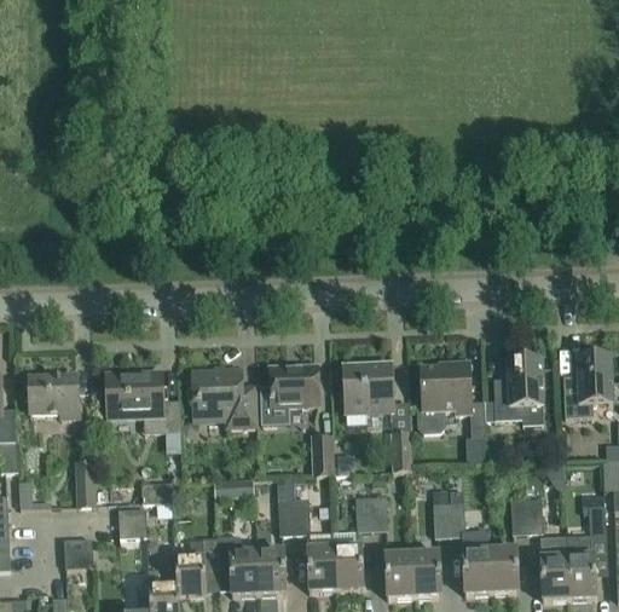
[(565,417),(591,416),(591,403),(612,402),(611,356),(577,357),(578,375),(563,376),(565,417)]
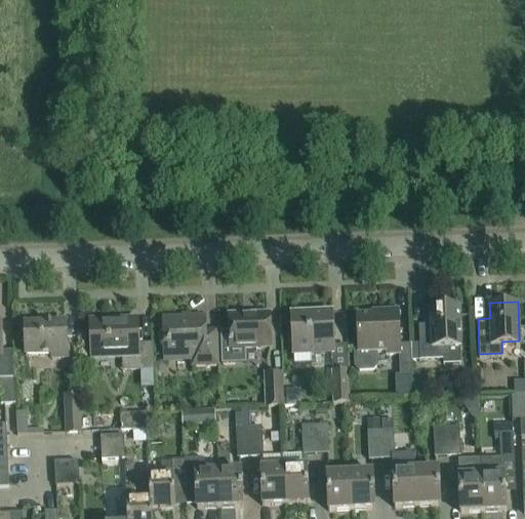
[(459,344),(459,325),(458,305),(430,305),(431,321),(418,321),(418,340),(409,340),(412,371),(411,357),(443,356),(443,360),(461,360),(461,344),(459,344)]
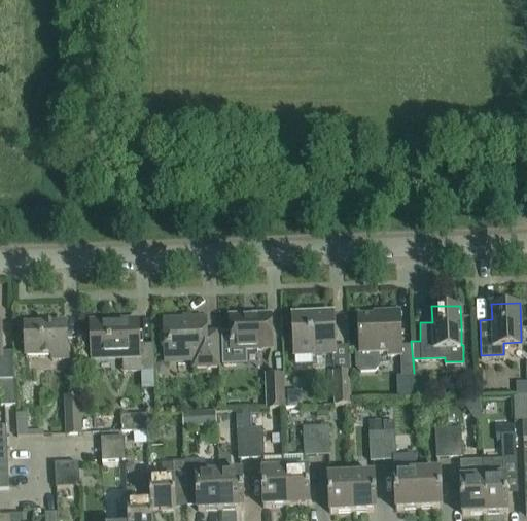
[(400,342),(399,307),(385,307),(385,311),(358,312),(359,347),(354,348),(355,365),(359,370),(375,369),(380,365),(379,350),(387,349),(387,353),(399,352),(400,374),(414,373),(411,341),(400,342)]
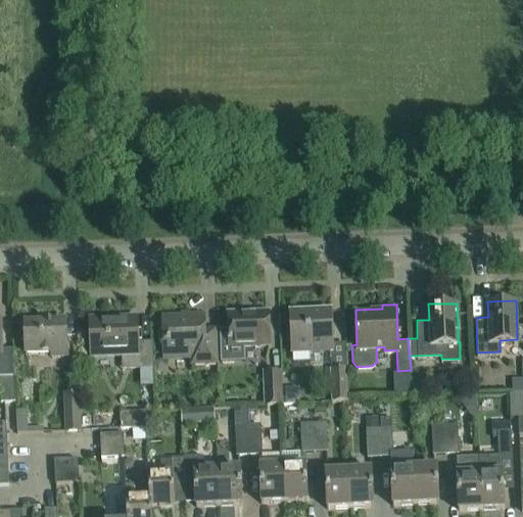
[(292,359),(311,358),(310,349),(332,348),(331,307),(290,309),(292,359)]
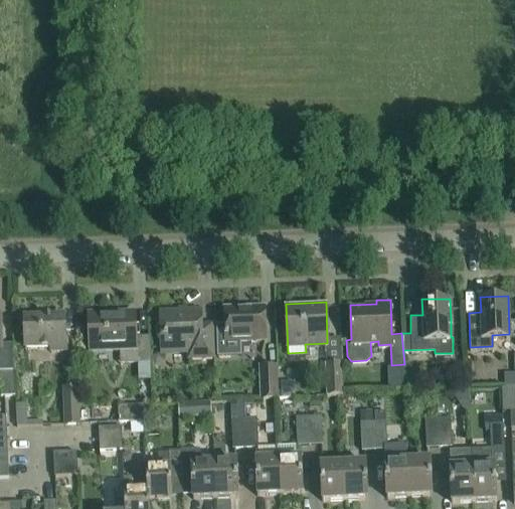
[(266,338),(265,304),(248,305),(248,306),(240,306),(240,305),(223,305),(224,339),(266,338)]
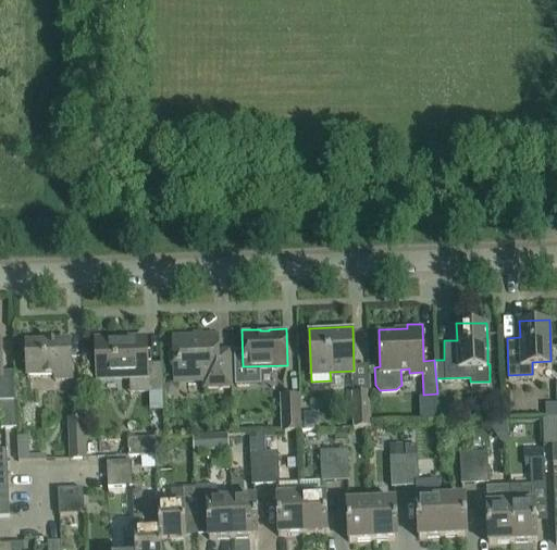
[(174,375),(202,374),(202,379),(232,378),(231,345),(218,346),(218,332),(172,333),(173,348),(169,351),(169,361),(173,363),(174,375)]
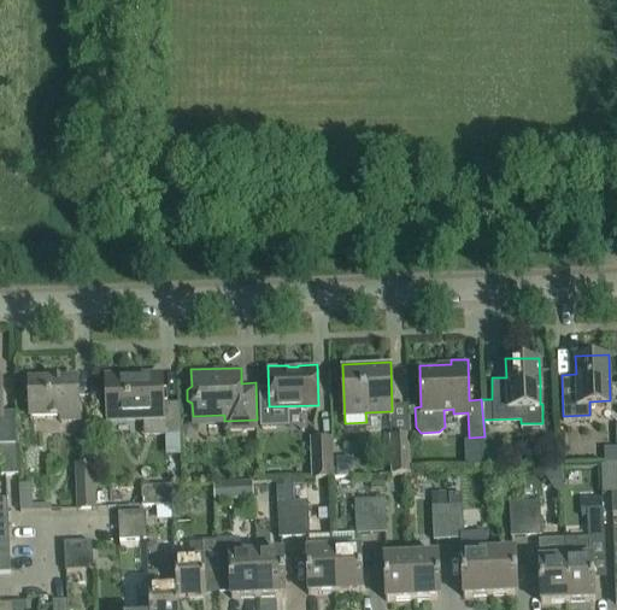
[(162,399),(162,370),(106,371),(107,416),(162,415),(162,432),(177,432),(176,399),(162,399)]
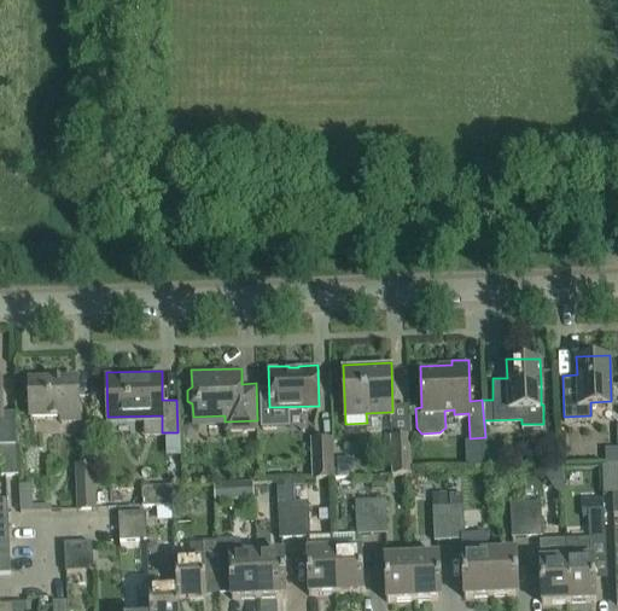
[(79,419),(77,397),(77,373),(29,376),(30,414),(59,413),(59,420),(79,419)]
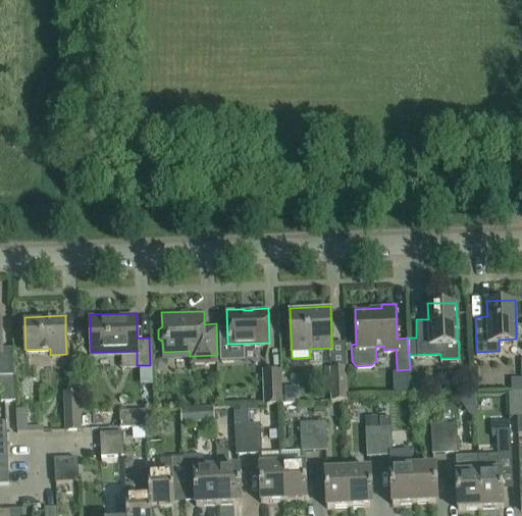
[(11,345),(1,346),(0,329),(0,371),(12,371),(12,369),(11,345)]
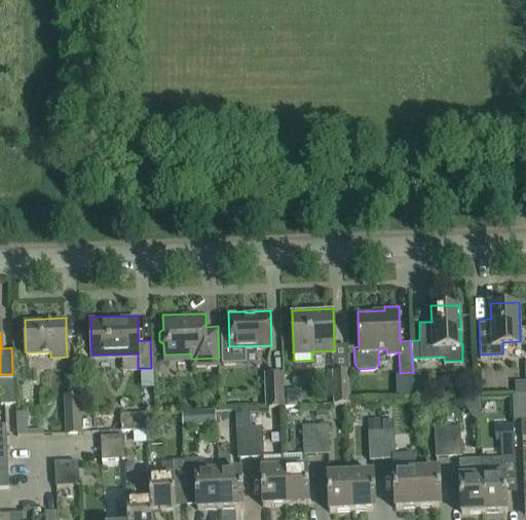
[(333,401),(349,400),(348,368),(334,368),(331,368),(333,401)]
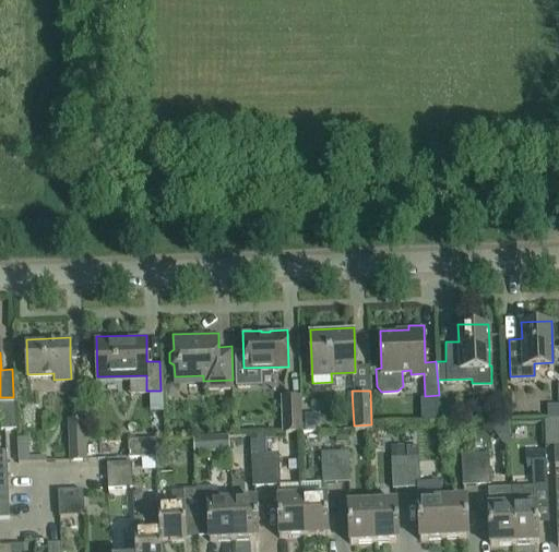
[(282,429),(300,428),(300,419),(301,419),(300,392),(281,392),(282,429)]
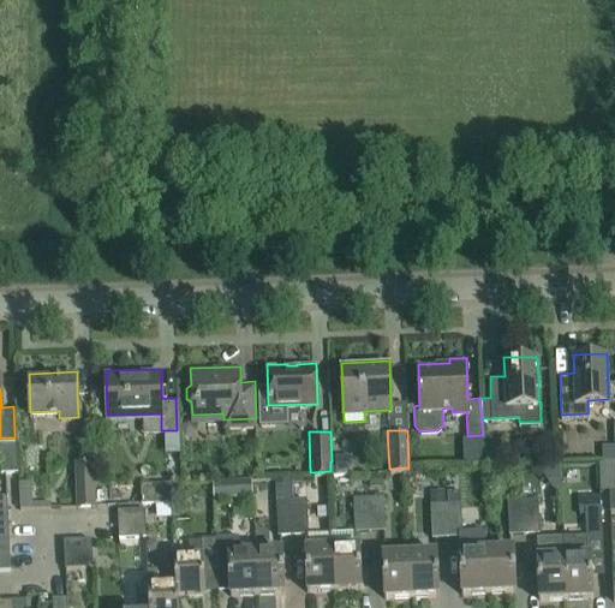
[(0,456),(0,469),(18,468),(17,439),(0,439),(0,456)]
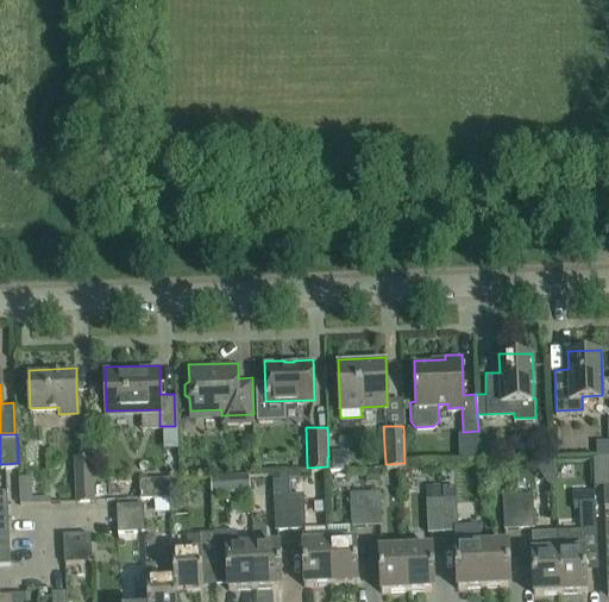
[(608,437),(596,438),(596,452),(608,452),(608,437)]
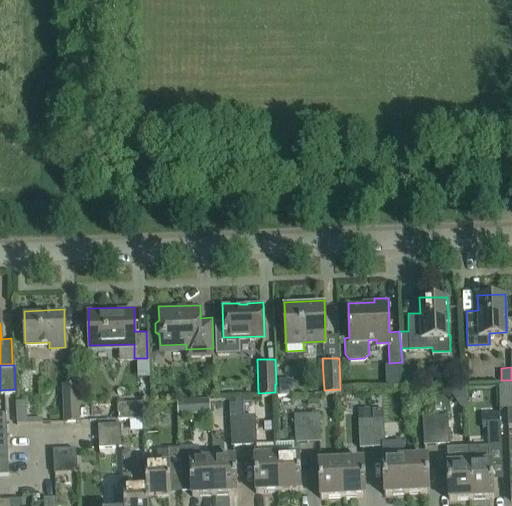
[(511,380),(498,381),(499,398),(499,405),(507,405),(511,404),(511,380)]
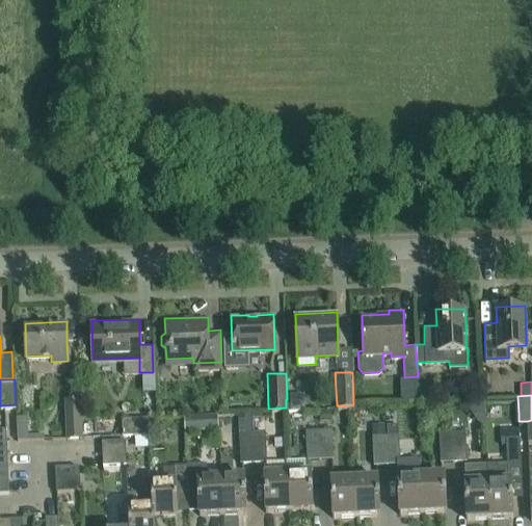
[(65,435),(82,434),(81,396),(64,397),(65,435)]
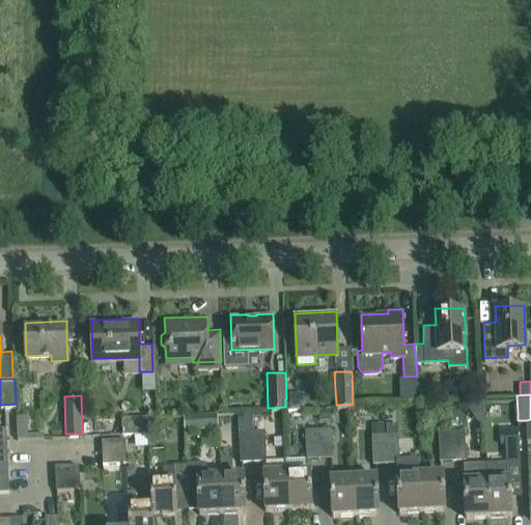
[(285,407),(304,407),(304,398),(286,398),(285,398),(285,407)]
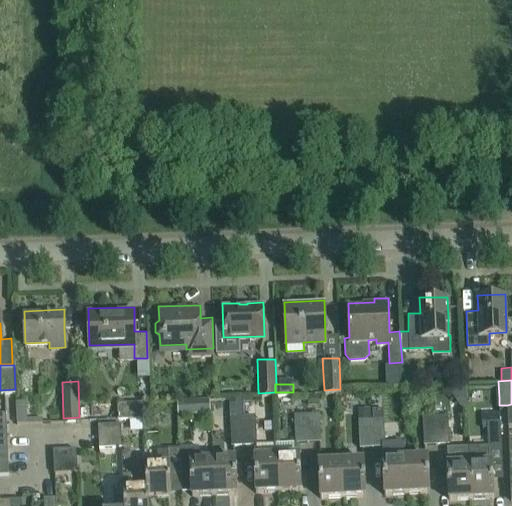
[(27,408),(39,409),(39,388),(28,388),(27,408)]
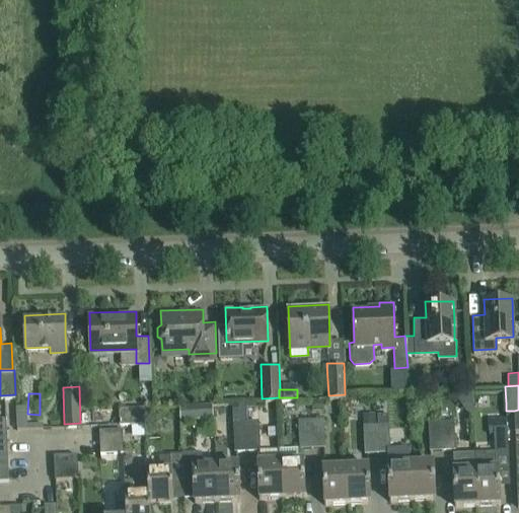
[(448,418),(447,397),(440,397),(441,418),(442,418),(443,447),(455,447),(455,444),(455,443),(454,417),(448,418)]
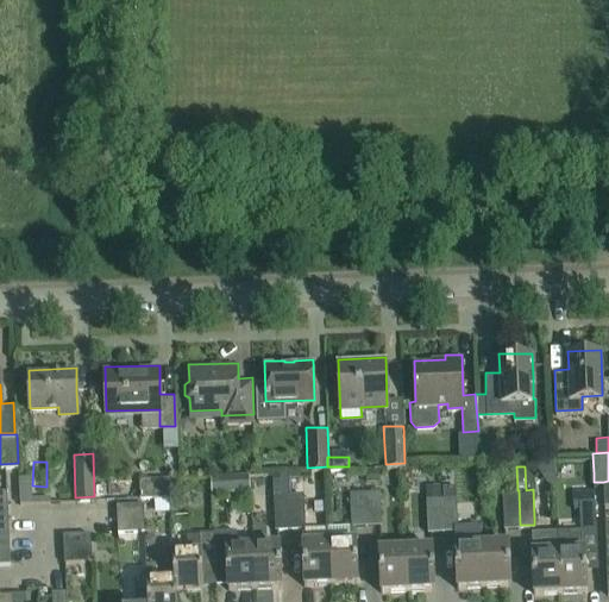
[(212,489),(250,487),(249,470),(211,472),(212,489)]
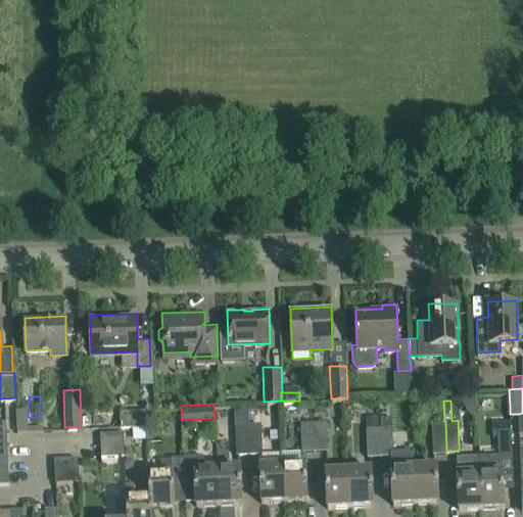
[(28,424),(27,406),(15,407),(17,429),(43,428),(43,423),(28,424)]
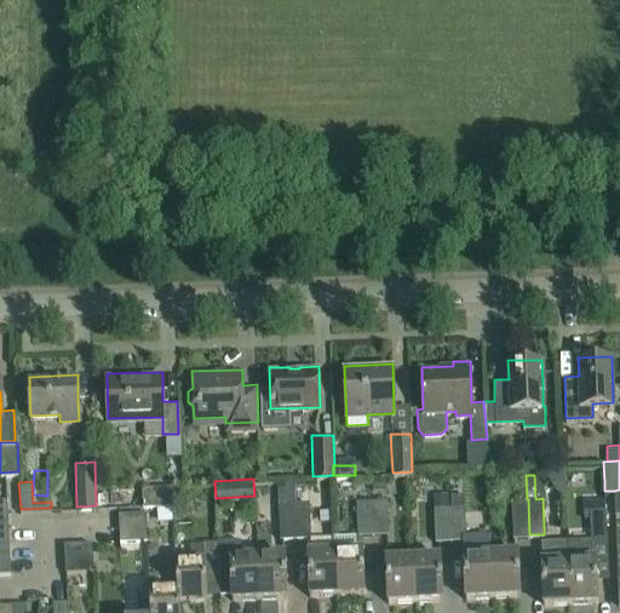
[(172,482),(170,482),(141,483),(142,503),(173,502),(172,482)]
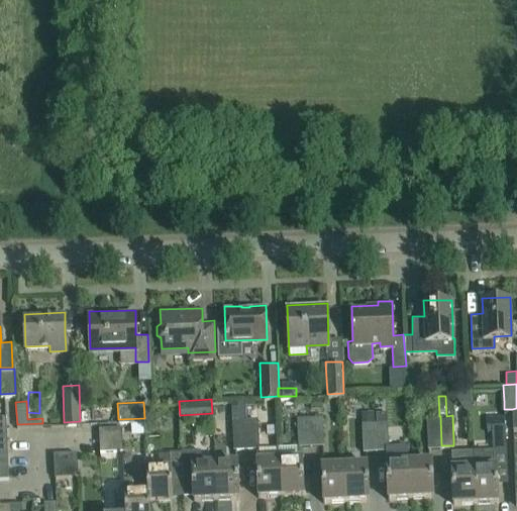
[(506,450),(505,422),(505,413),(486,414),(487,429),(492,429),(493,451),(506,450)]
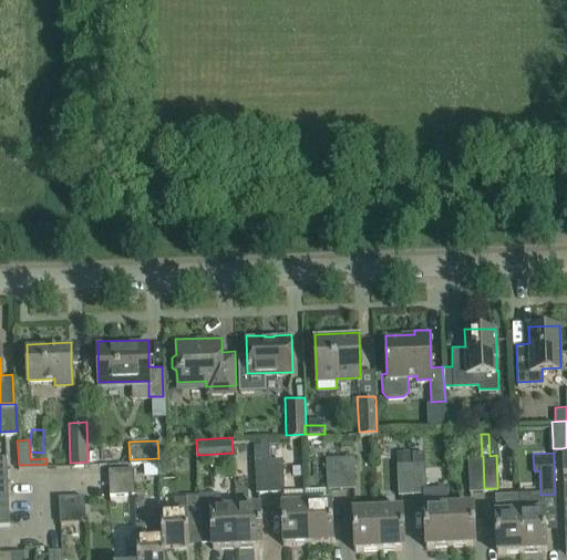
[(327,486),(341,485),(340,454),(325,455),(327,486)]
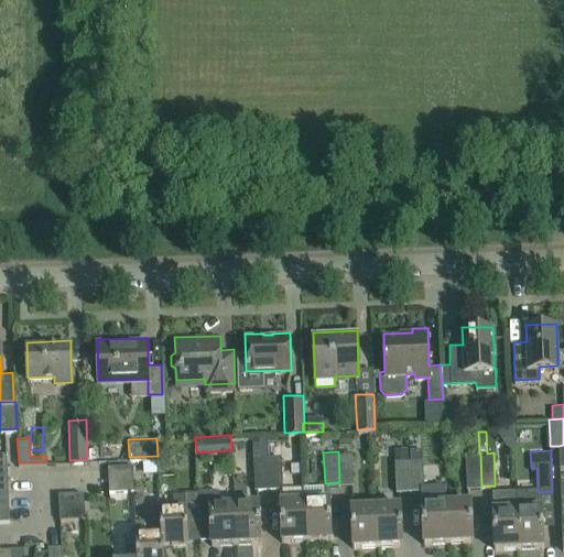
[(339,482),(354,481),(351,451),(338,451),(339,482)]
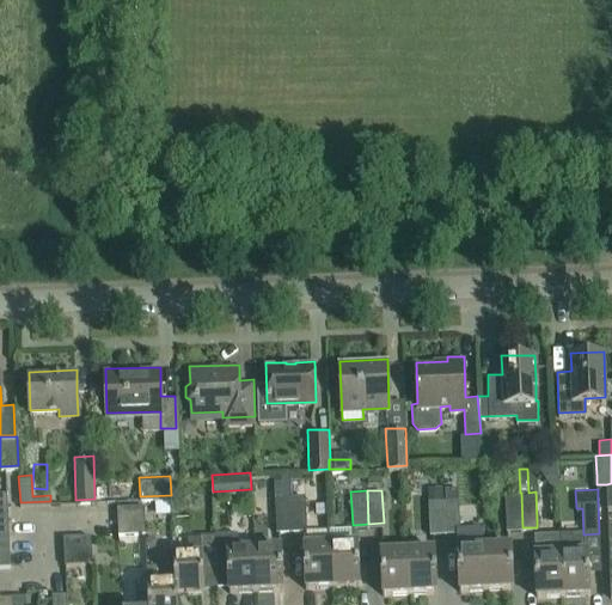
[(291,526),(306,526),(305,493),(289,494),(291,526)]
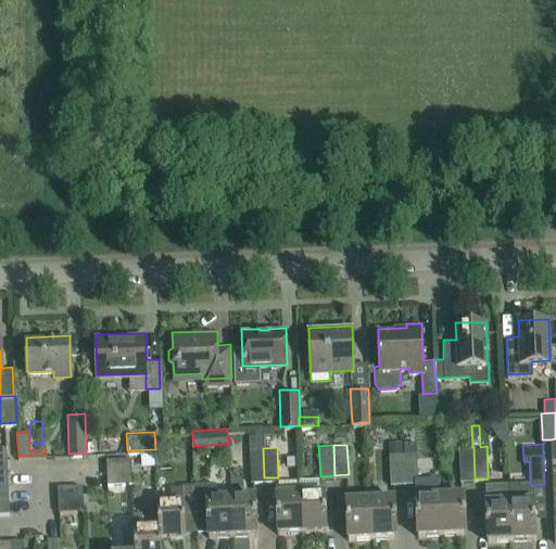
[(459,480),(475,479),(474,447),(472,447),(459,448),(458,448),(459,480)]
